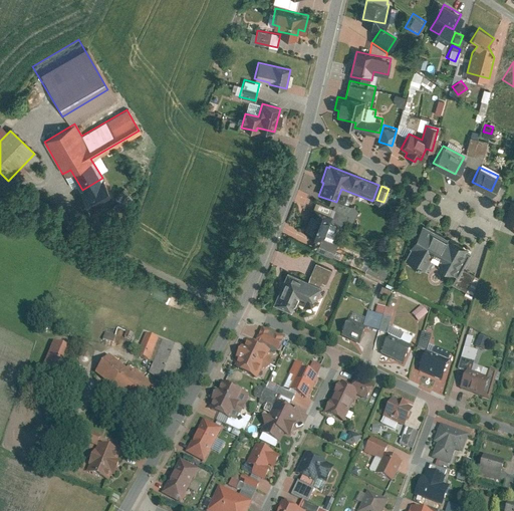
[(335,206),(316,198),(311,210),(330,217),(335,206)]
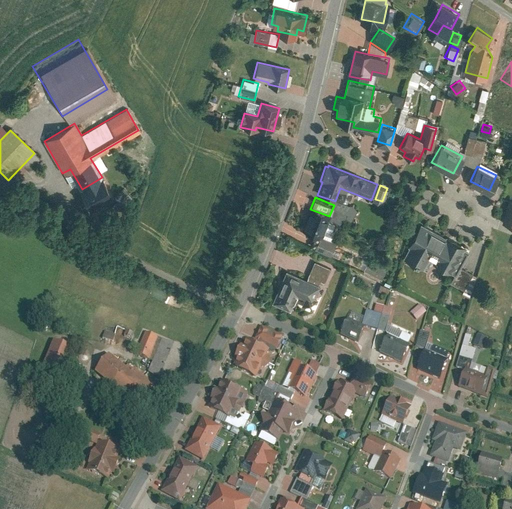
[(310,209),(302,229),(319,236),(321,237),(322,234),(329,216),(310,209)]
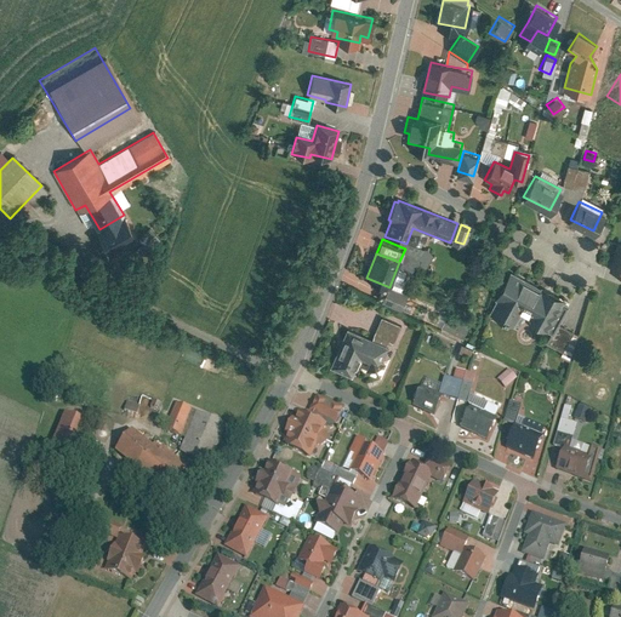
[(511,268),(496,293),(499,295),(491,308),(513,321),(520,308),(527,312),(525,314),(548,326),(565,296),(542,284),(539,289),(520,278),(522,275),(511,268)]
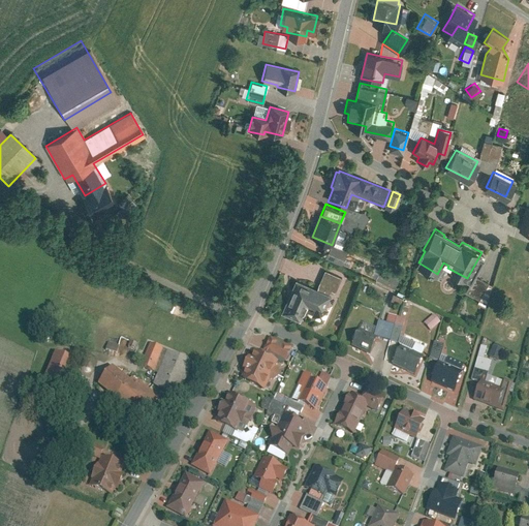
[(332,245),(330,244),(324,254),(342,260),(347,248),(333,242),(332,245)]
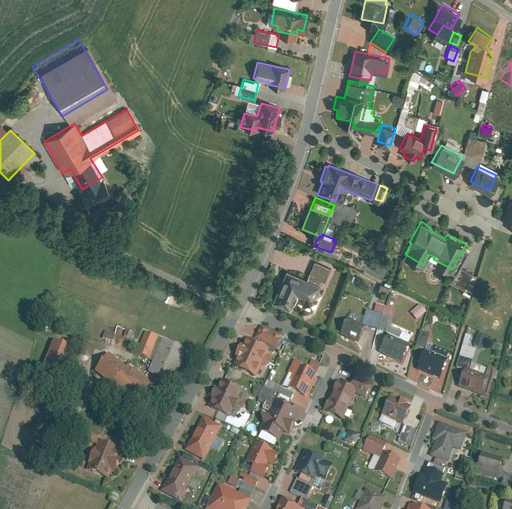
[(358,264),(381,276),(386,266),(362,255),(358,264)]
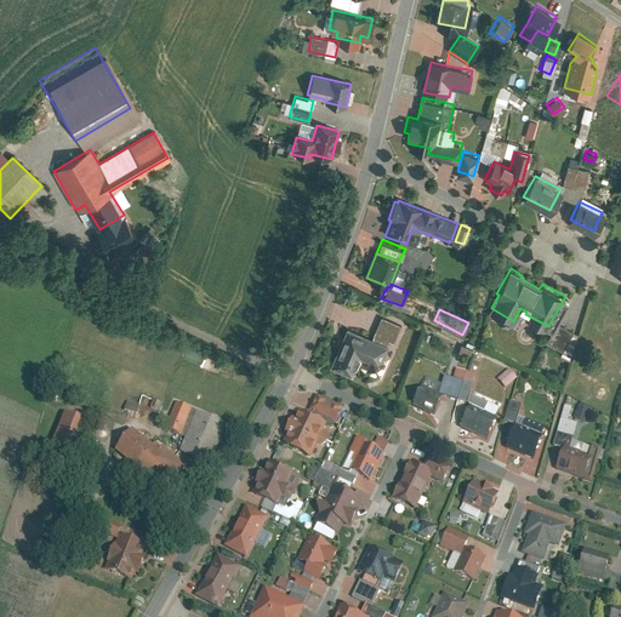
[(381,316),(371,340),(386,346),(388,340),(392,342),(399,324),(381,316)]
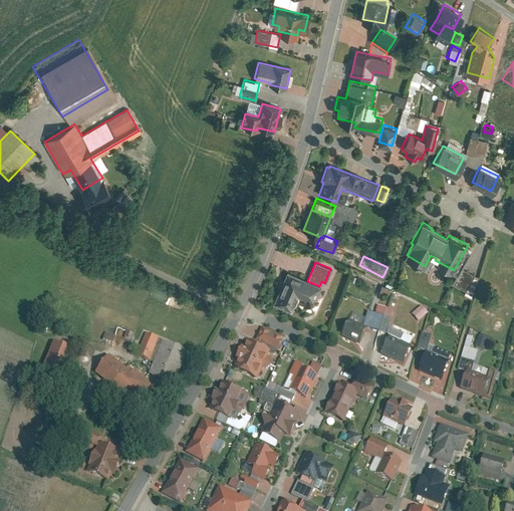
[(286,272),(273,303),(290,310),(296,295),(313,302),(320,286),(319,286),(307,281),(286,272)]
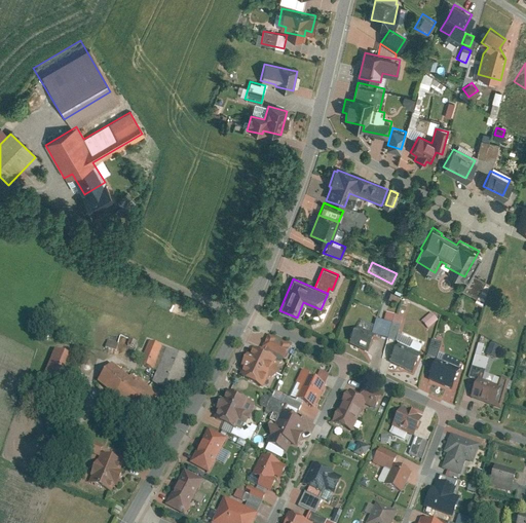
[(426,326),(437,318),(430,310),(420,319),(426,326)]
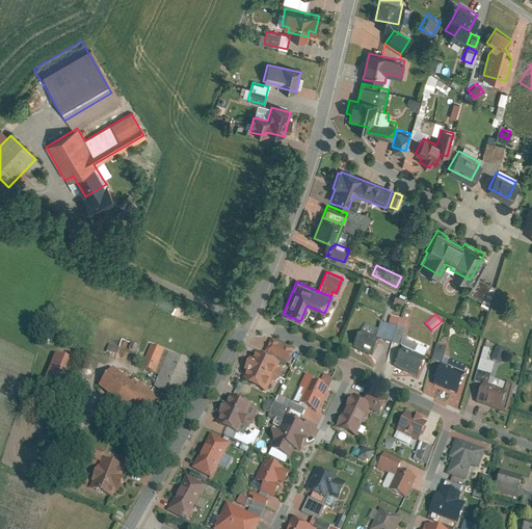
[(397,326),(380,322),(376,338),(392,342),(397,326)]
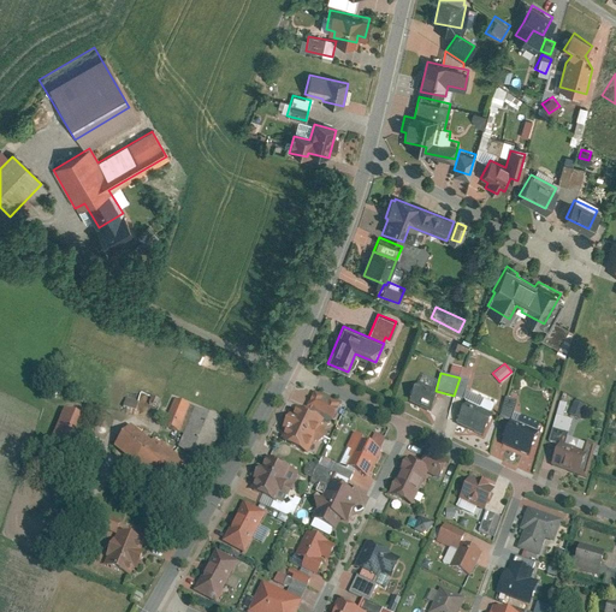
[(416,385),(409,403),(431,411),(438,393),(416,385)]
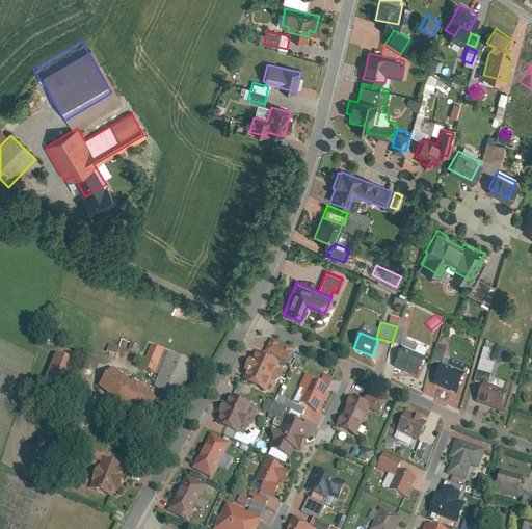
[(294,348),(271,337),(265,349),(288,360),(294,348)]
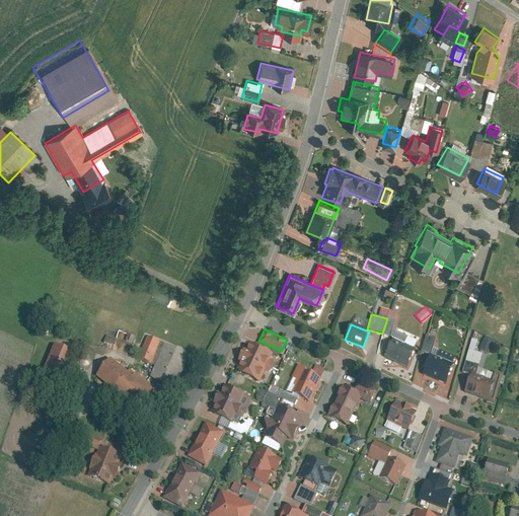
[(137,335),(128,332),(124,343),(132,346),(137,335)]
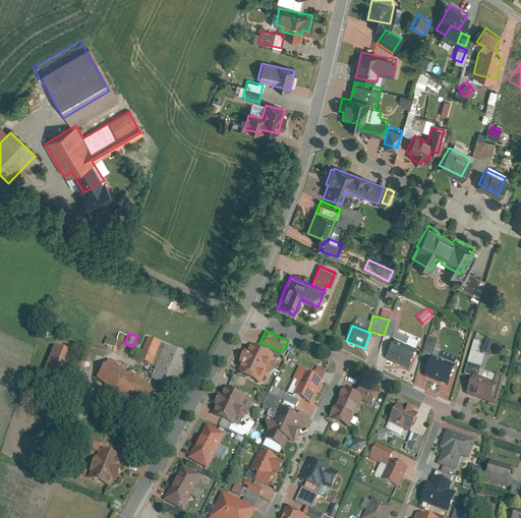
[(117,337),(107,334),(105,342),(115,345),(117,337)]
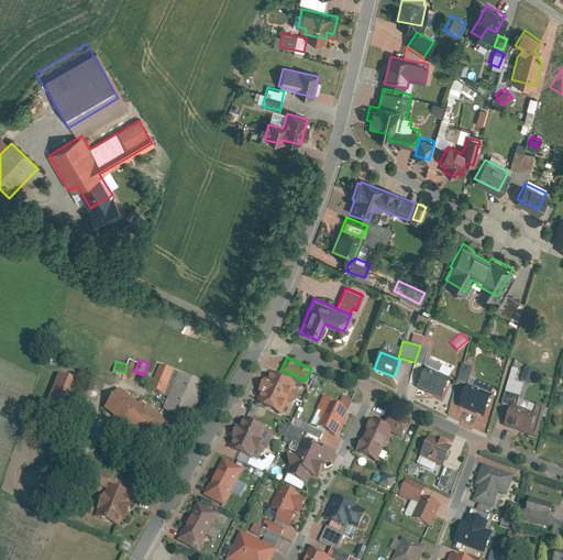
[(173,369),(159,363),(151,385),(164,391),(173,369)]
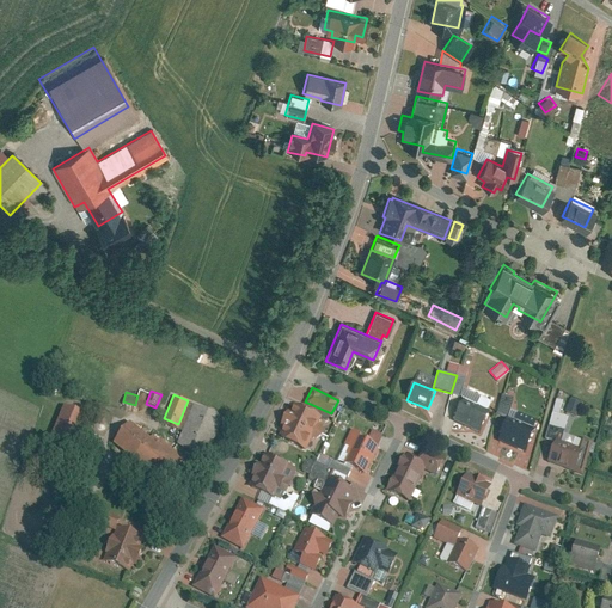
[(575,415),(580,404),(569,399),(564,411),(575,415)]
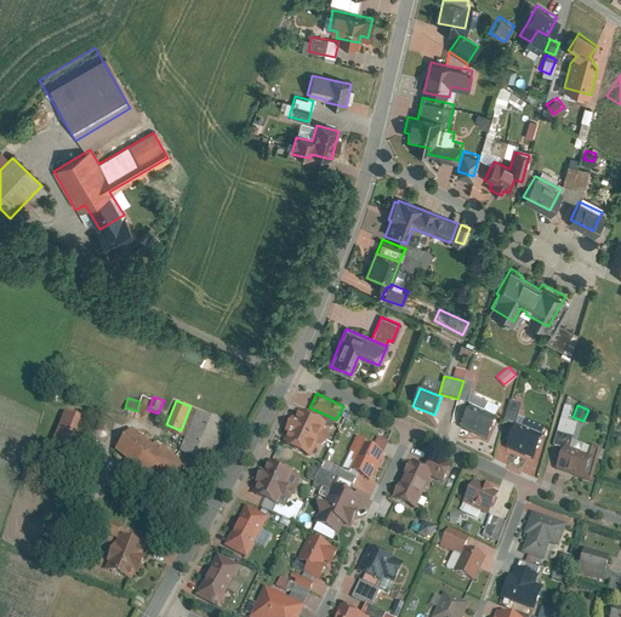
[(227,420),(197,407),(180,450),(210,462),(227,420)]
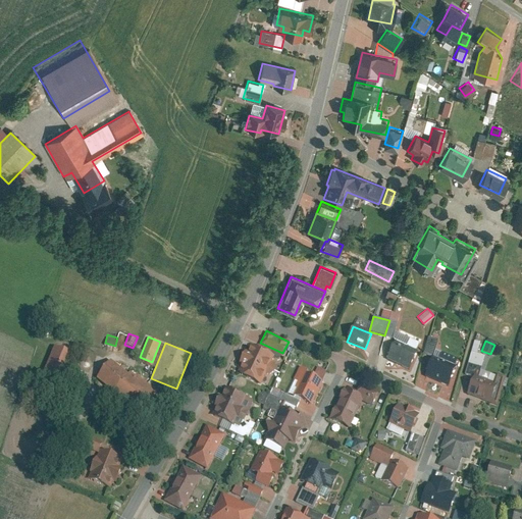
[(394,343),(386,359),(408,369),(416,353),(394,343)]
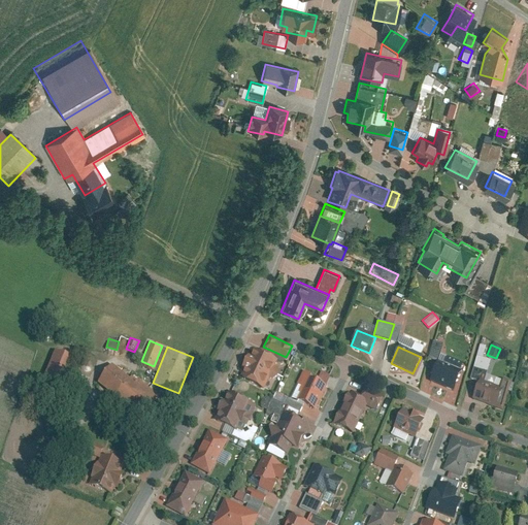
[(276,358),(255,349),(250,359),(246,357),(242,364),(246,366),(241,376),(263,387),(268,374),(273,376),(277,367),(273,365),(276,358)]
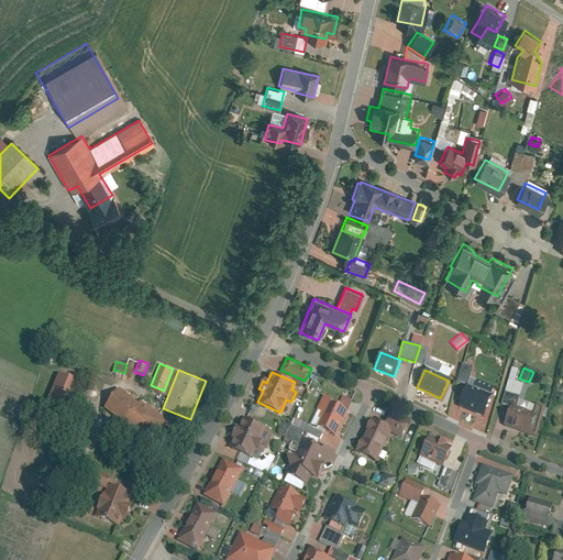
[(73,380),(57,373),(45,403),(62,408),(73,380)]
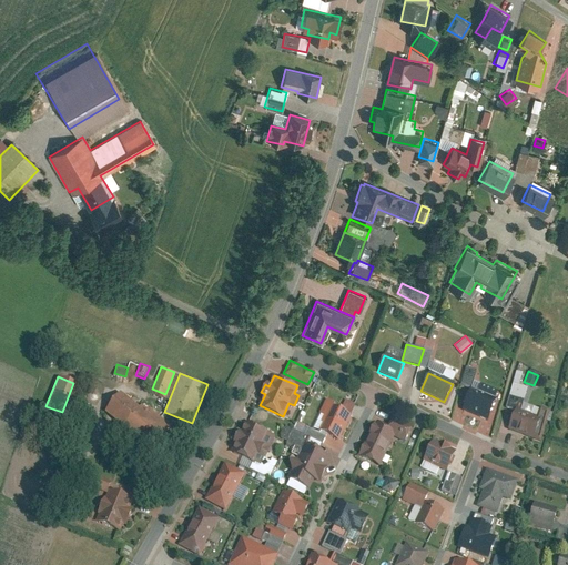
[(462,407),(486,419),(494,401),(469,390),(462,407)]
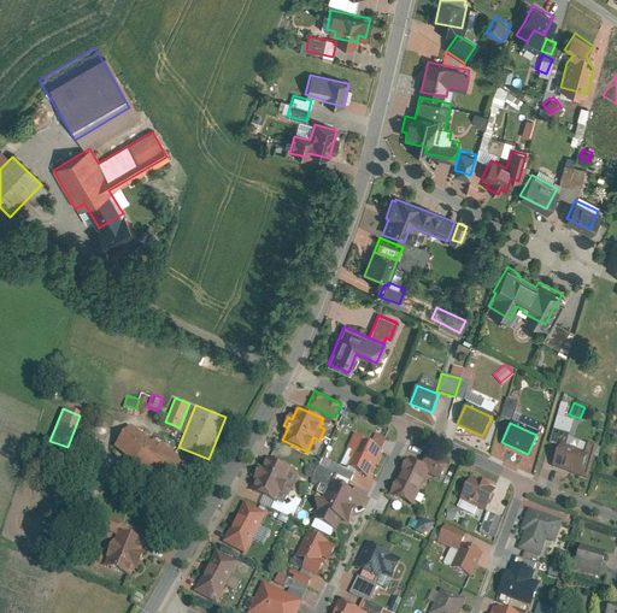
[(131,424),(115,444),(164,483),(183,458),(156,436),(152,441),(131,424)]
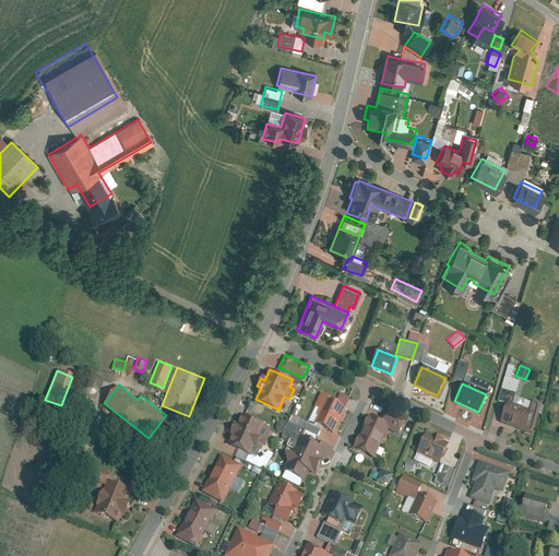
[(348,395),(341,392),(335,402),(344,406),(348,395)]
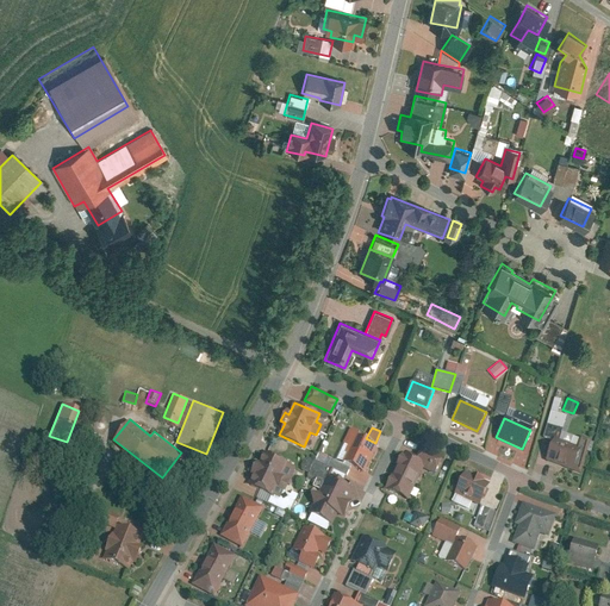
[(361,472),(375,443),(366,438),(355,433),(342,462),(350,466),(361,472)]
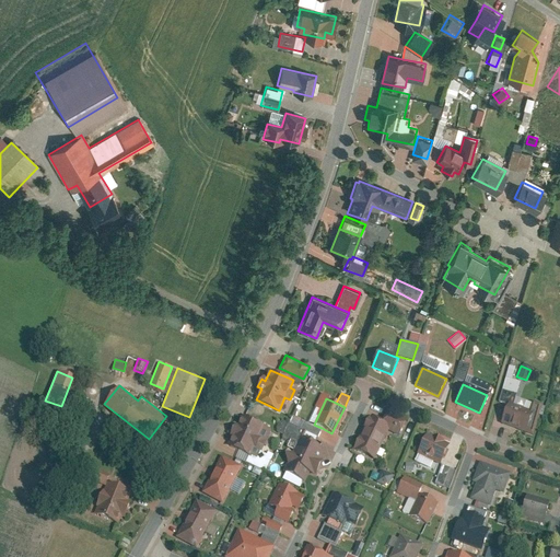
[(508,405),(501,424),(525,431),(531,413),(508,405)]
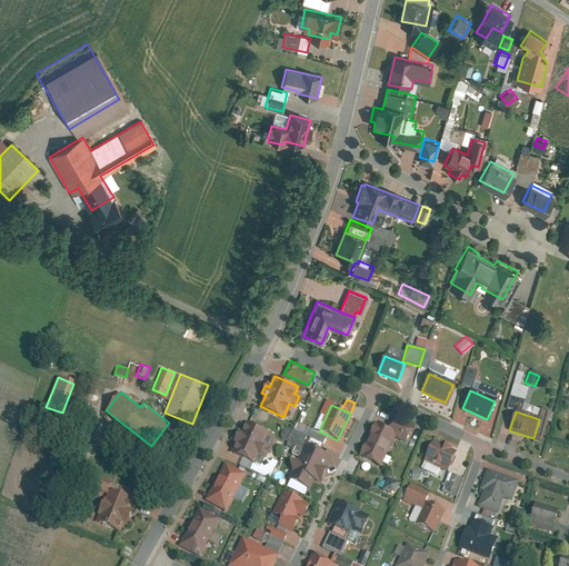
[(407,436),(412,424),(393,416),(388,428),(395,430),(407,436)]
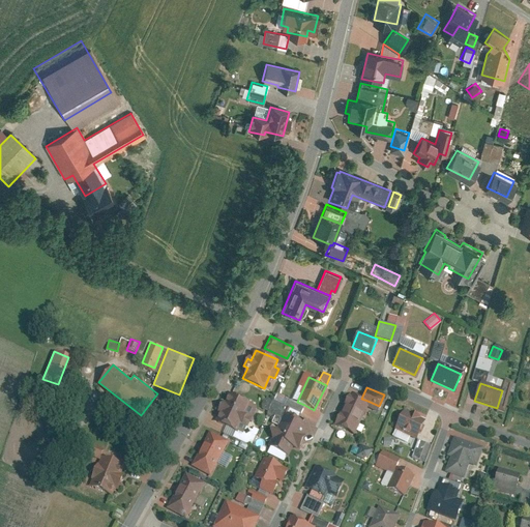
[(256,405),(230,392),(216,420),(235,429),(243,433),(246,426),(256,405)]
